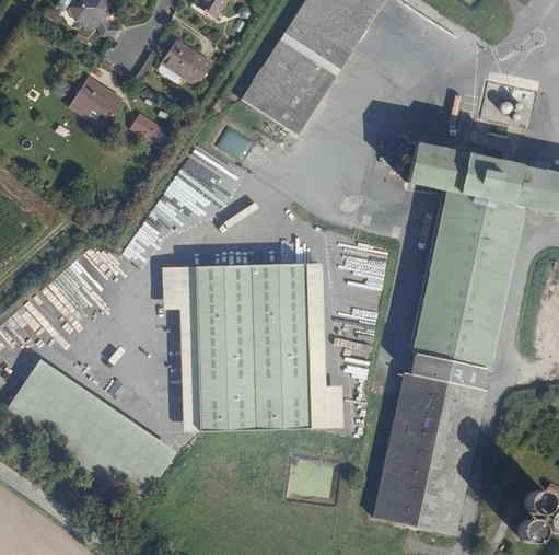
[(106,7),(104,3),(106,0),(68,0),(74,13),(79,14),(84,23),(91,25),(95,19),(109,37),(117,24),(120,23),(115,16),(109,18),(104,11),(106,7)]
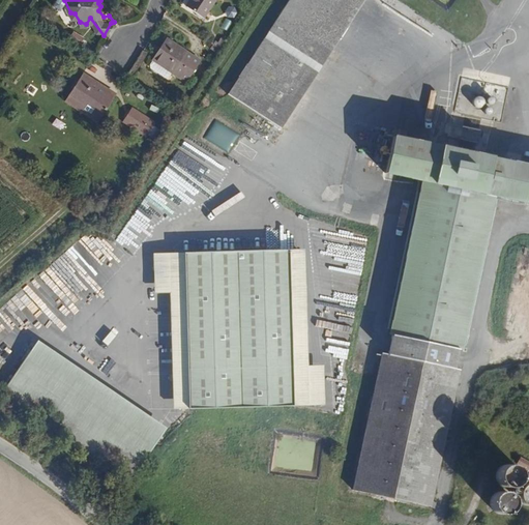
[(183,0),(205,13),(212,0),(183,0)]
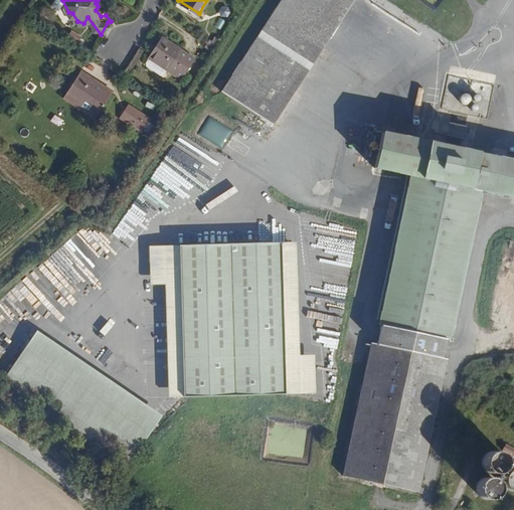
[(278,0),(219,92),(262,119),(338,0),(278,0)]
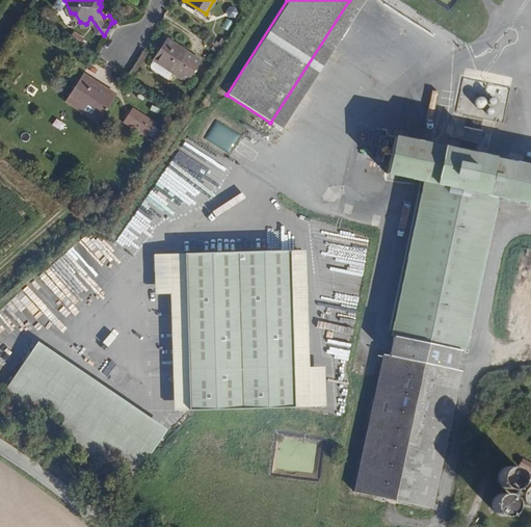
[(153,55),(188,77),(202,55),(166,32),(153,55)]
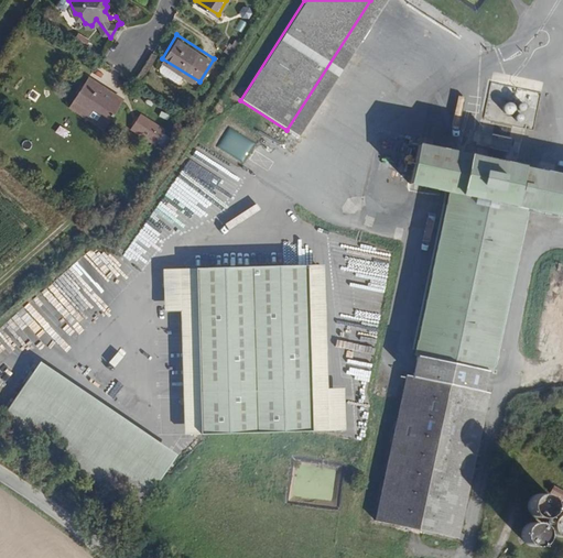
[(107,113),(121,90),(88,70),(74,95),(107,113)]
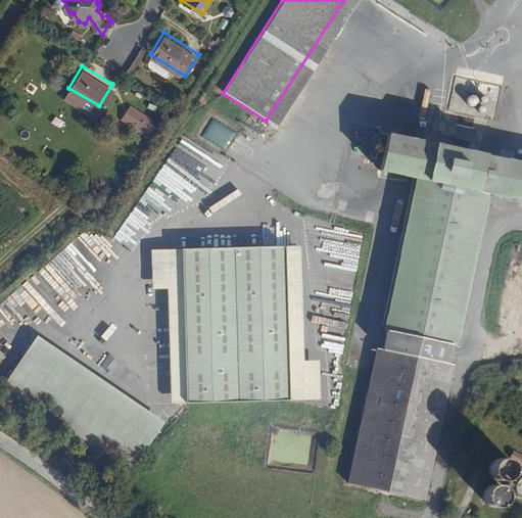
[(145,130),(154,116),(130,102),(122,115),(145,130)]
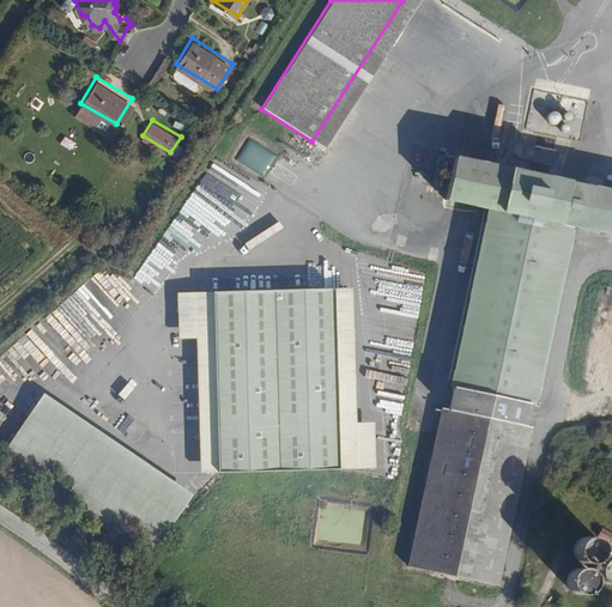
[(568,222),(611,231),(611,186),(452,153),(442,196),(485,205),(449,381),(454,381),(449,404),(443,402),(410,560),(503,580),(540,400),(532,399),(568,222)]
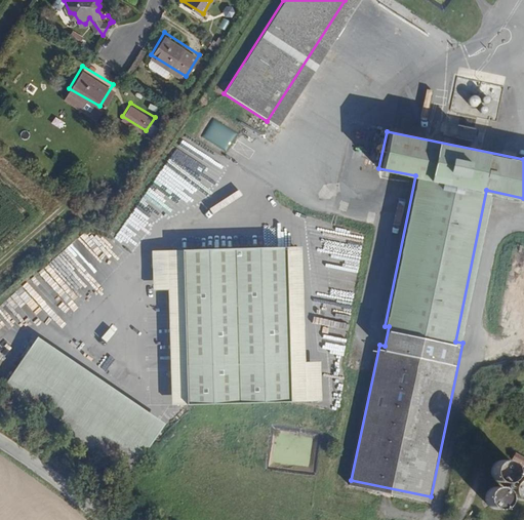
[(456,133),(454,143),(470,145),(471,136),(456,133)]
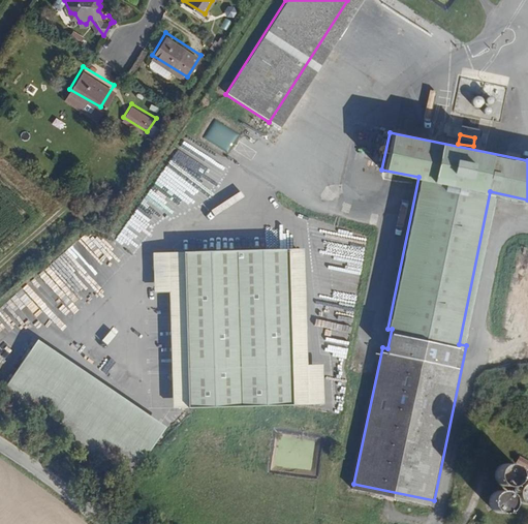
[(294,402),(288,248),(183,252),(189,406),(294,402)]
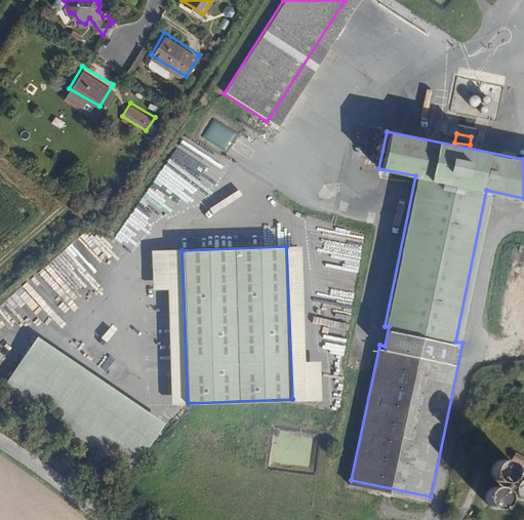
[(307,359),(301,246),(286,246),(292,399),(323,398),(321,359),(307,359)]
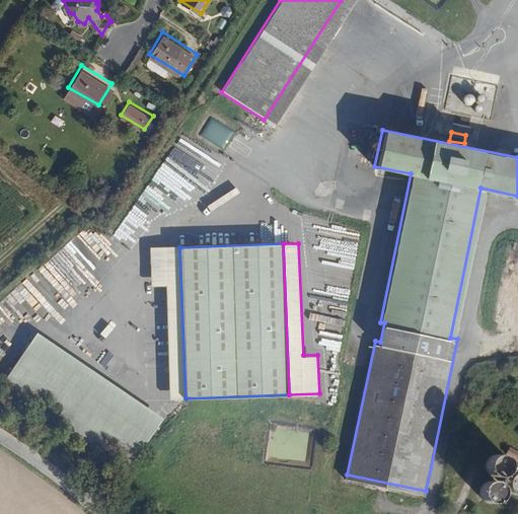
[(186,398),(179,247),(151,248),(150,248),(152,287),(167,286),(172,399),(186,398)]
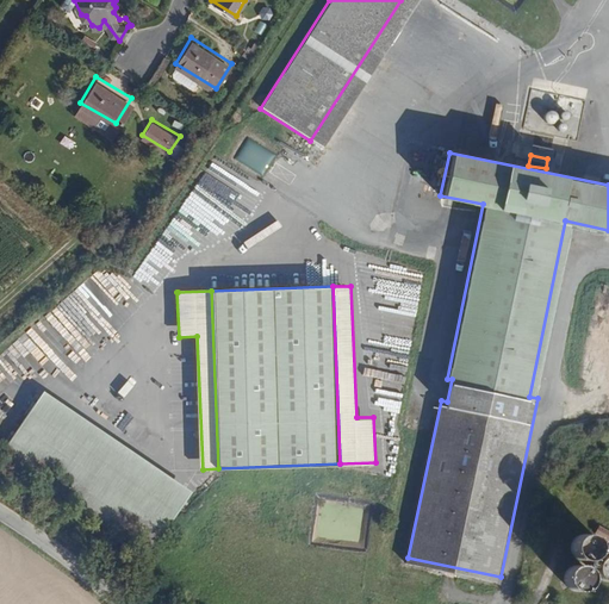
[(194,491),(45,392),(37,404),(186,503),(194,491)]
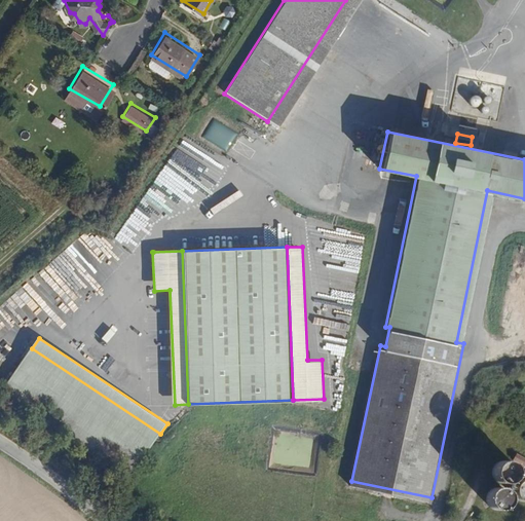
[(160,434),(32,348),(3,392),(132,477),(160,434)]
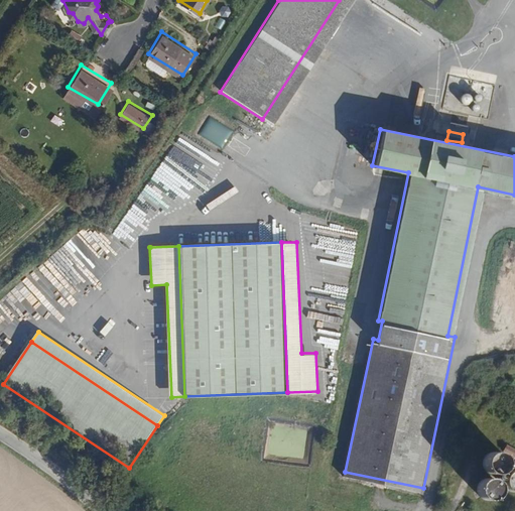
[(514,488),(514,461),(489,445),(480,461),(488,466),(475,487),(492,497),(502,480),(514,488)]
